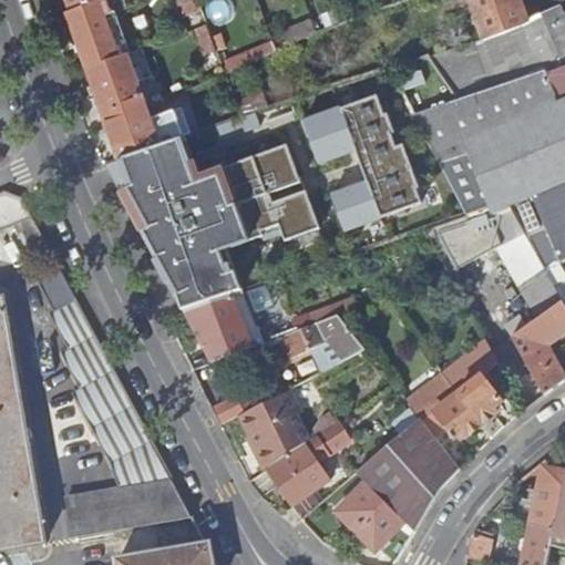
[(63,0),(67,10),(94,0),(63,0)]
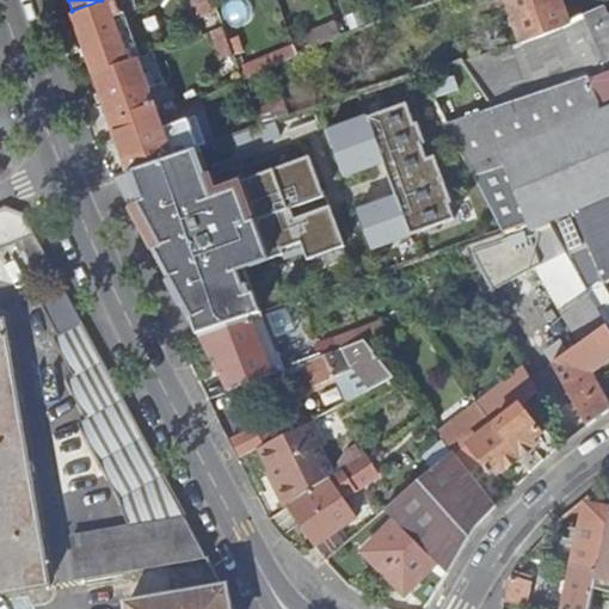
[(68,12),(91,73),(136,56),(116,0),(102,0),(72,11),(68,12)]
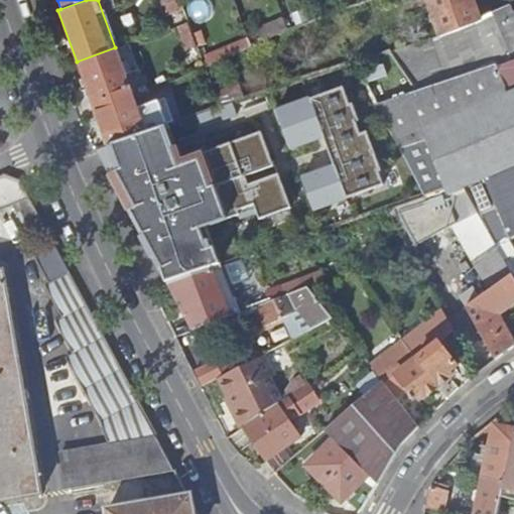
[(181,7),(179,0),(161,0),(165,12),(181,7)]
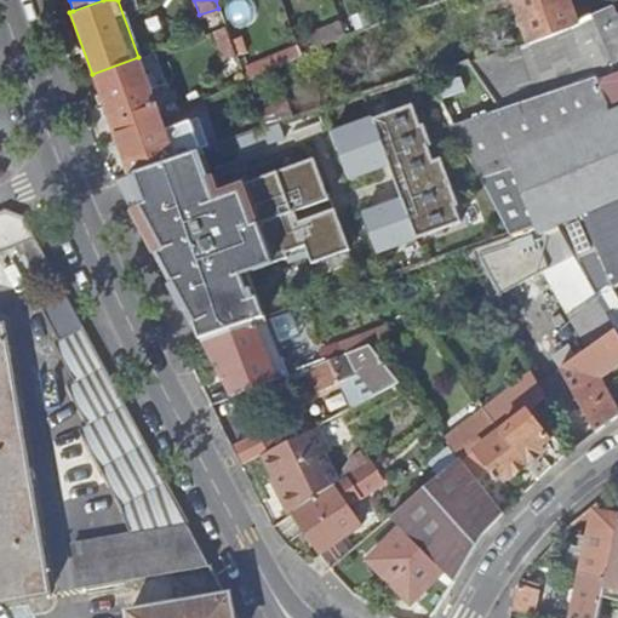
[(509,0),(524,41),(526,40),(567,23),(572,22),(572,21),(581,17),(579,12),(572,15),(567,0),(509,0)]
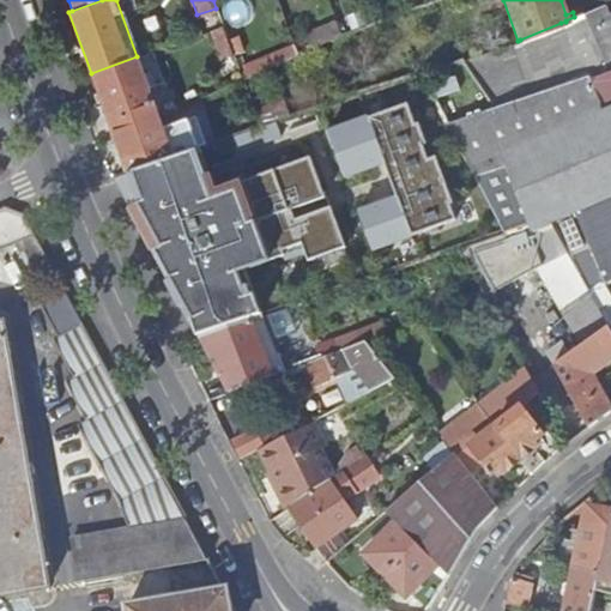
[(573,49),(582,77),(610,68),(610,67),(610,24),(605,12),(608,11),(604,4),(574,17),(566,20),(566,22),(574,49),(573,49)]
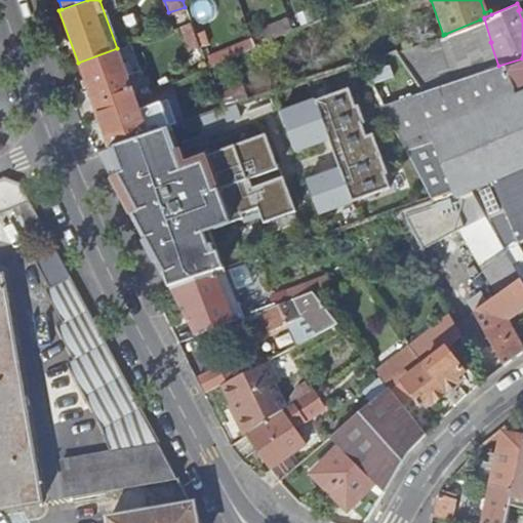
[(480,19),(445,34),(451,52),(486,39),(480,19)]
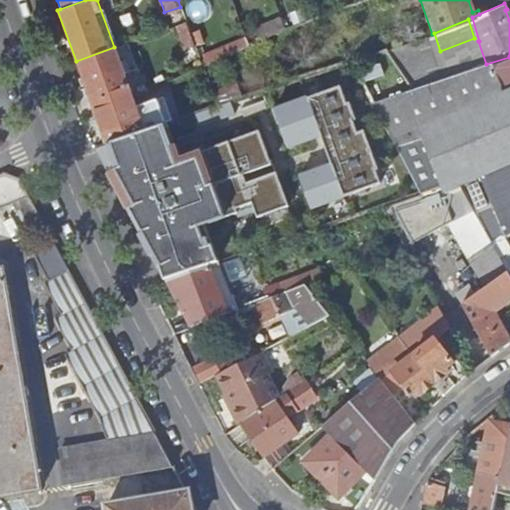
[(175,25),(183,48),(194,44),(186,21),(175,25)]
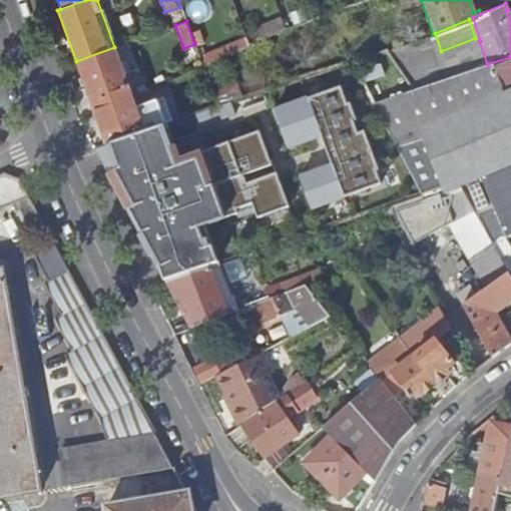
[(94,111),(128,95),(120,73),(133,68),(125,43),(114,47),(76,61),(94,111)]
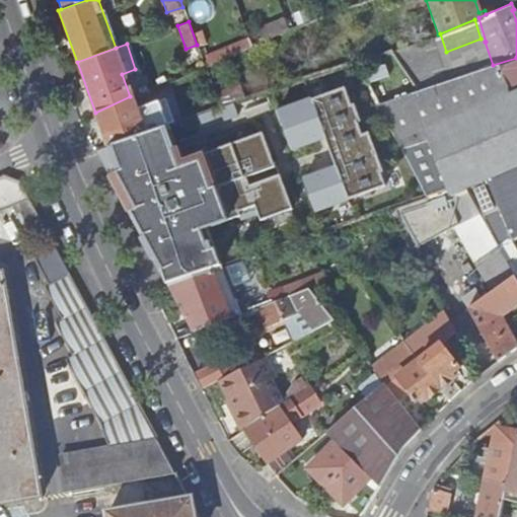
[(424,137),(398,148),(425,196),(445,188),(448,196),(464,189),(516,166),(516,57),(516,58),(493,65),(413,90),(390,97),(413,128),(419,126),(424,137)]
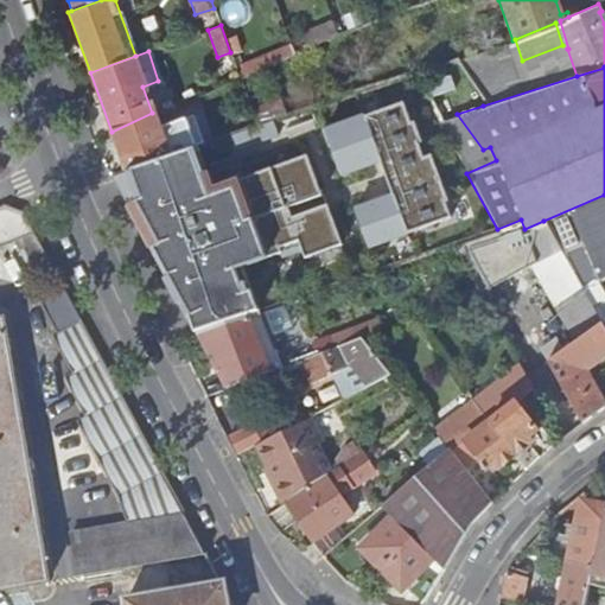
[(369,243),(457,216),(435,148),(427,152),(409,96),(326,122),(342,171),(382,159),(392,186),(354,198),(369,243)]
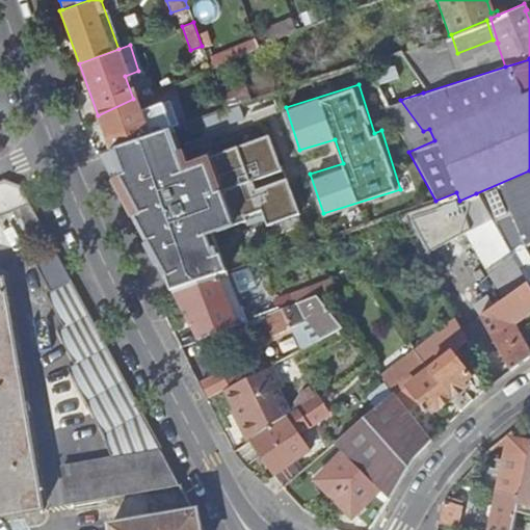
[(138,111),(133,99),(98,115),(109,148),(168,127),(160,103),(138,111)]
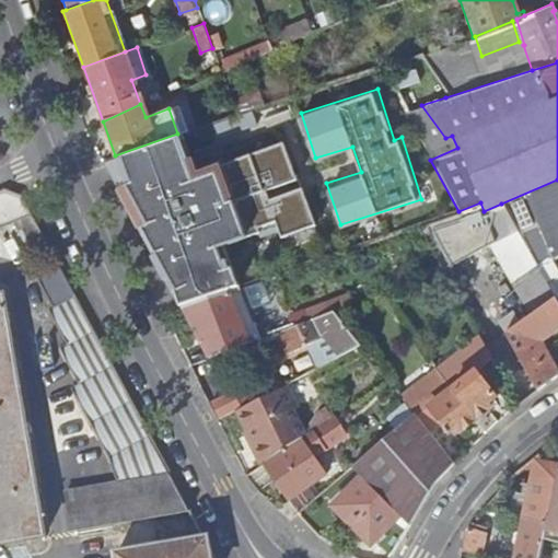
[(245,167),(228,116),(184,131),(195,164),(189,166),(189,169),(190,169),(200,197),(224,189),(220,176),(245,167)]
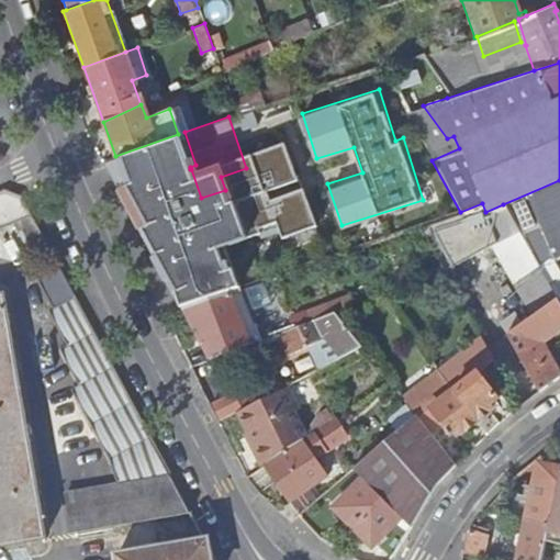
[(185,132),(178,134),(190,167),(196,165),(185,132)]
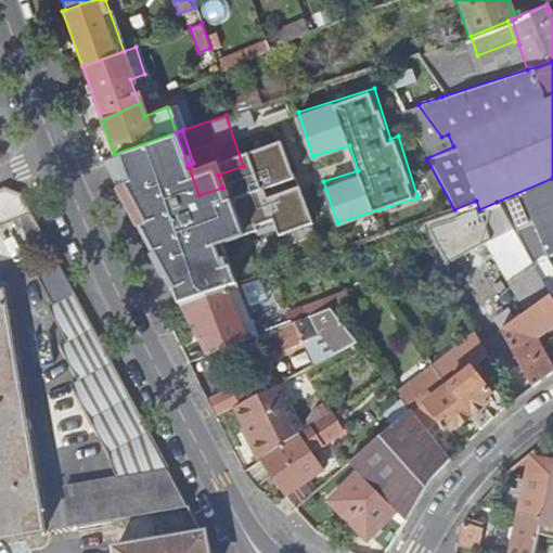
[(534,266),(548,259),(552,256),(552,178),(497,202),(511,227),(532,264),(534,266)]
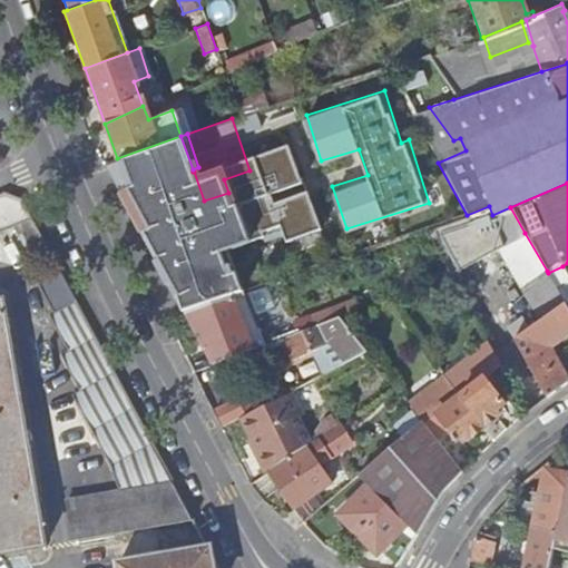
[(0,228),(29,217),(17,195),(1,191),(0,191),(0,228)]
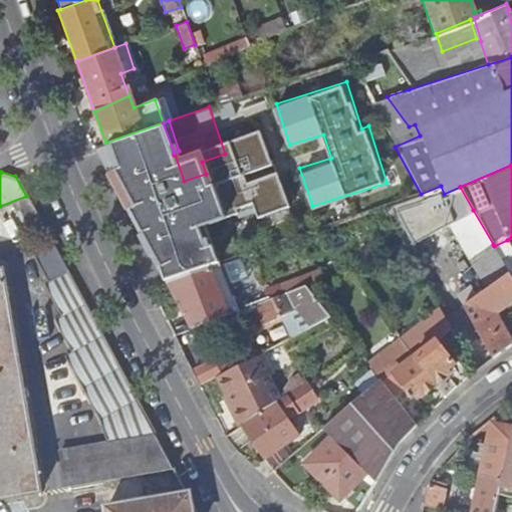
[(441,186),(421,194),(382,207),(405,246),(473,210),(460,187),(444,194),(441,186)]
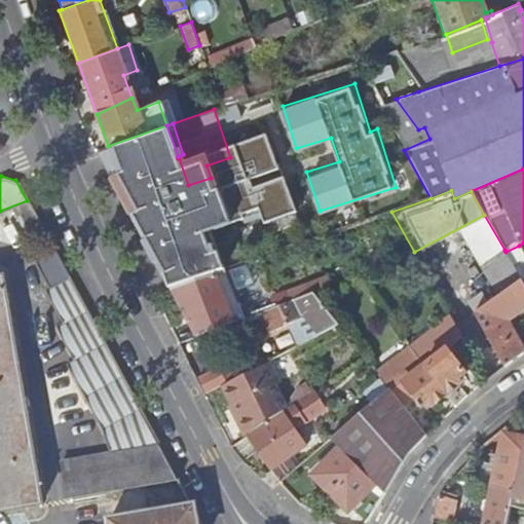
[(211,240),(222,269),(268,254),(251,202),(210,217),(216,235),(211,237),(210,238),(210,240),(211,240)]
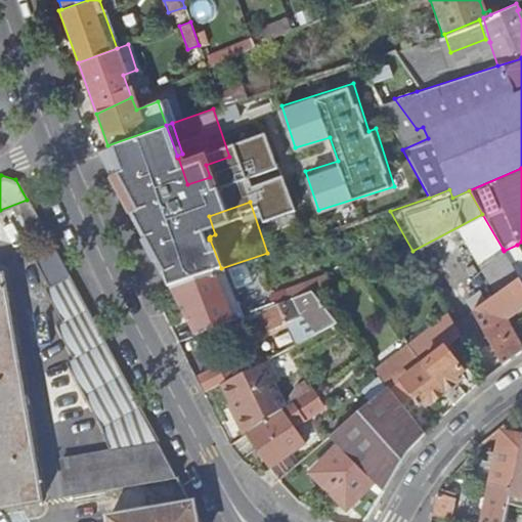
[(204,218),(210,236),(215,234),(209,216),(204,218)]
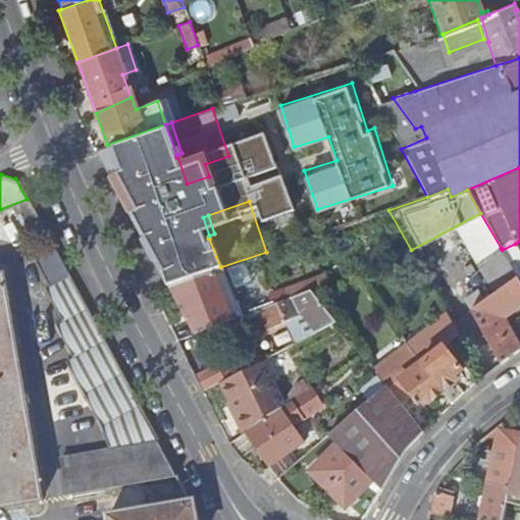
[(150,430),(67,276),(49,242),(26,254),(45,286),(41,289),(59,320),(52,324),(70,356),(63,360),(101,425),(105,448),(154,438),(150,430)]
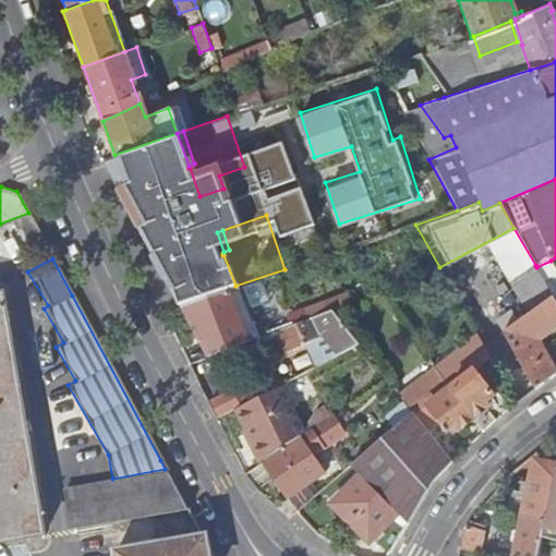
[(555,269),(551,261),(536,267),(552,295),(555,301),(555,269)]
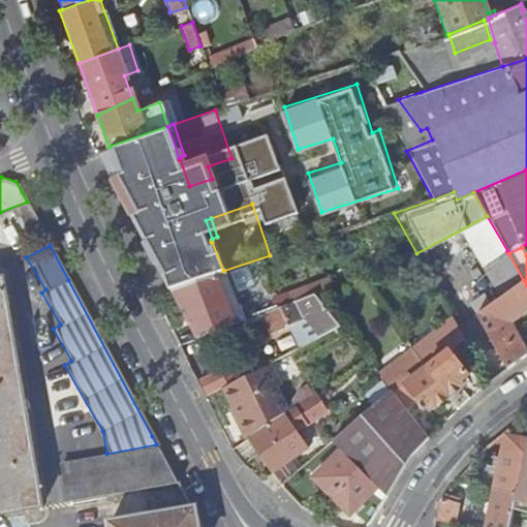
[(508,253),(507,251),(484,266),(500,296),(523,280),(508,253)]
